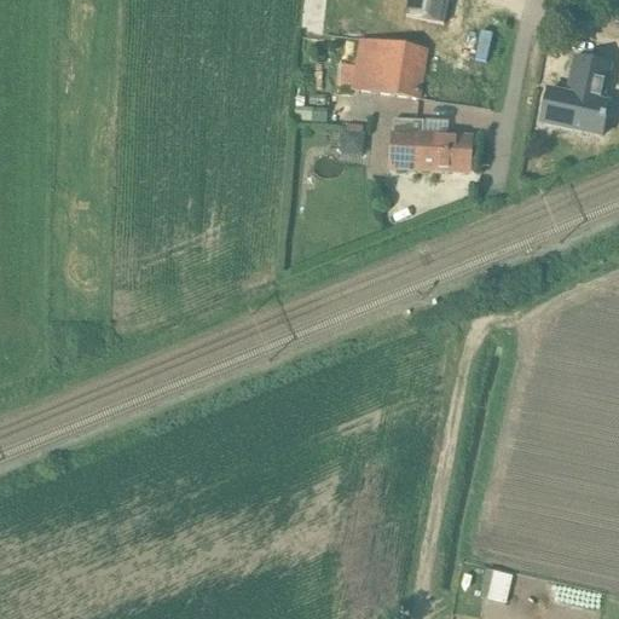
[(409,0),(406,18),(444,27),(449,0),(409,0)]
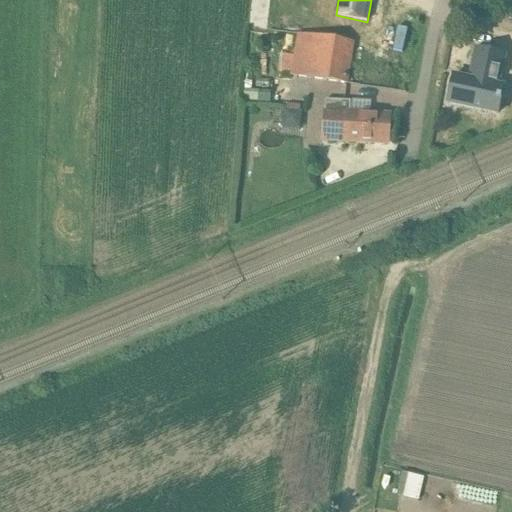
[(309,9),(308,17),(331,19),(332,11),(309,9)]
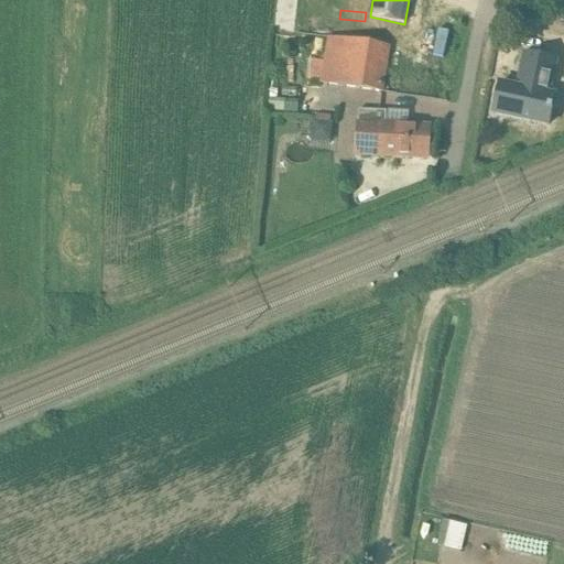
[(390,47),(326,38),(320,84),(383,94),(390,47)]
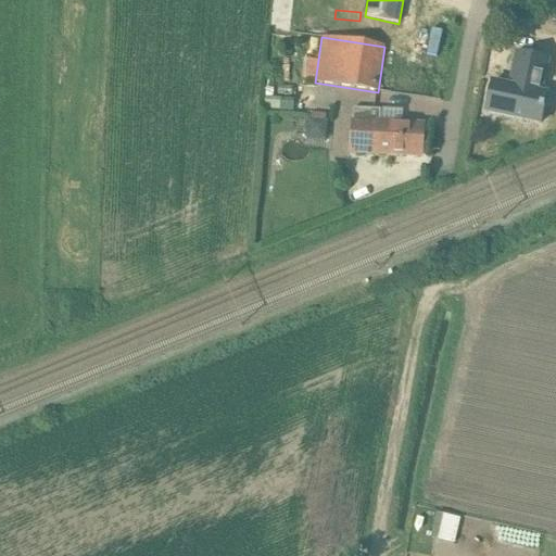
[(492,84),(485,112),(540,124),(543,112),(544,108),(546,96),(540,95),(547,61),(517,54),(510,88),(492,84)]
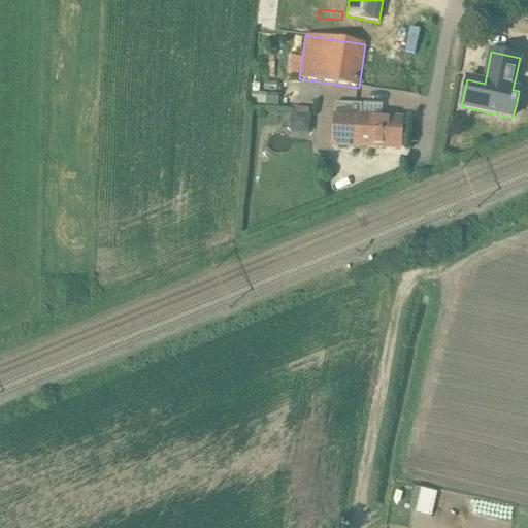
[(252,92),(252,104),(278,105),(278,94),(252,92)]
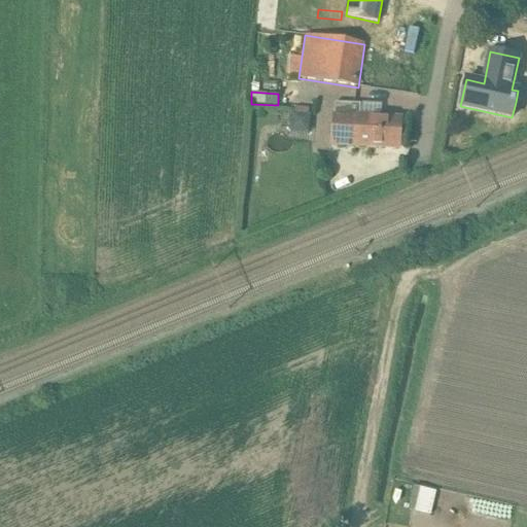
[(360,104),(335,102),(332,144),(399,148),(401,119),(360,116),(360,104)]
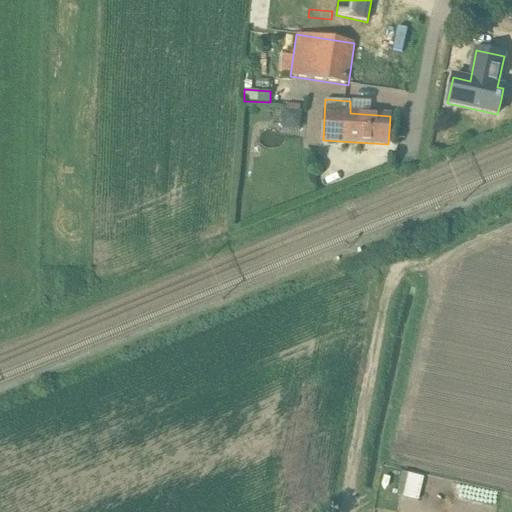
[(280,128),(299,128),(299,107),(281,106),(280,128)]
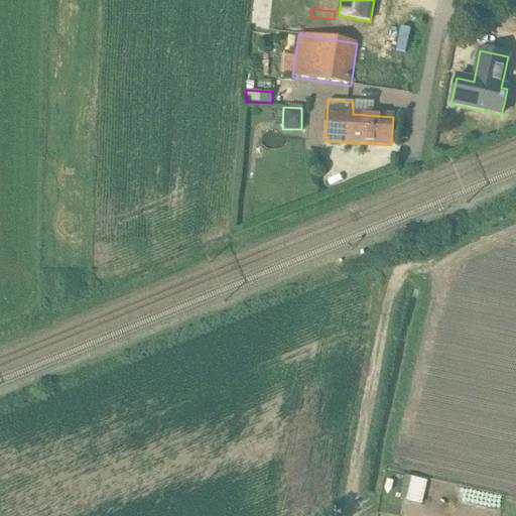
[(421,504),(426,481),(406,476),(400,499),(421,504)]
